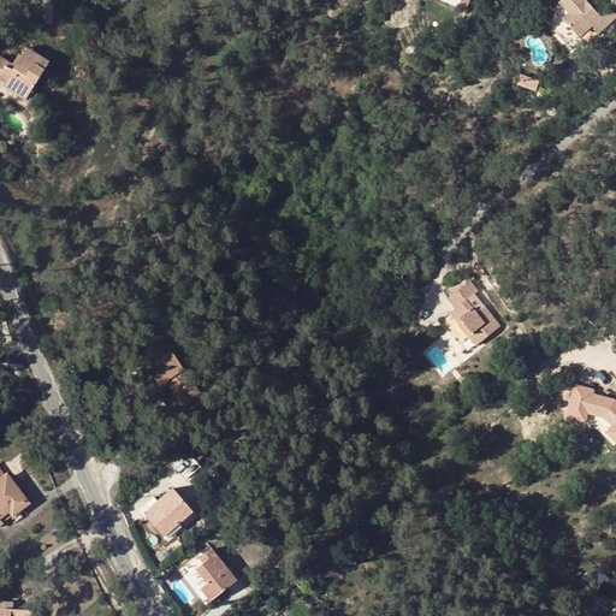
[(604,13),(596,4),(593,6),(588,3),(591,0),(562,0),(573,11),(567,17),(582,35),(596,22),(603,29),(615,16),(615,7),(614,5),(604,13)]
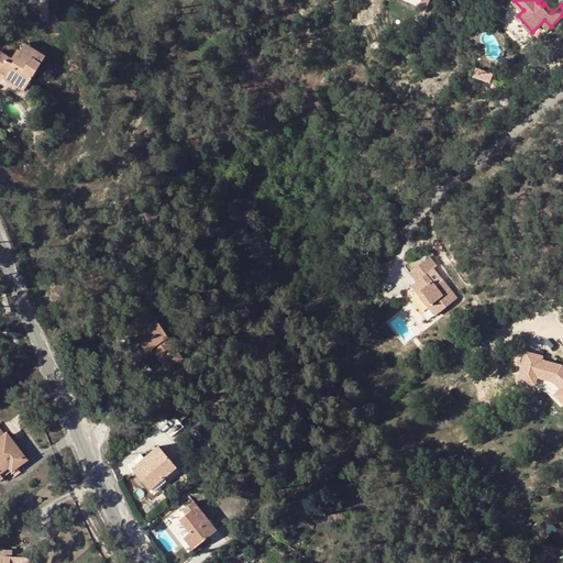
[(24,43),(22,45),(33,52),(34,50),(24,43)]
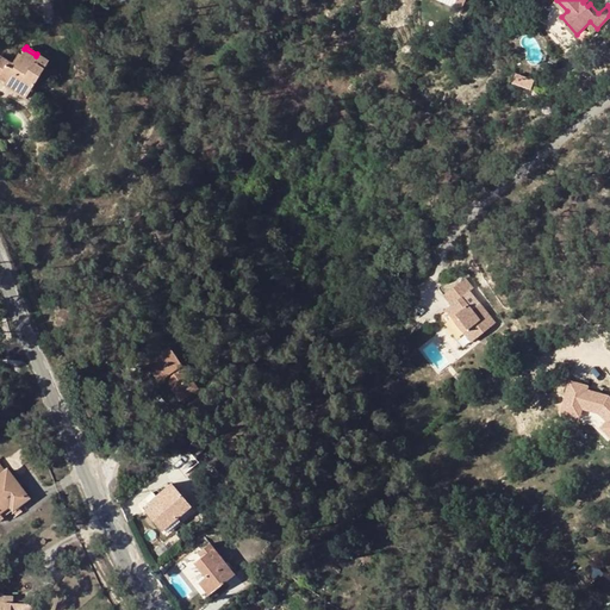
[(0,56),(0,75),(6,67),(12,70),(16,73),(11,81),(18,86),(14,92),(25,99),(49,61),(37,54),(36,56),(24,49),(20,54),(18,53),(11,62),(0,56)]
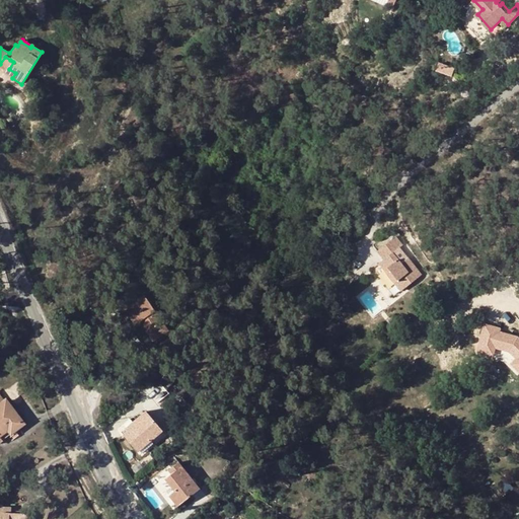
[(2,73),(12,78),(15,73),(9,69),(13,62),(10,60),(2,73)]
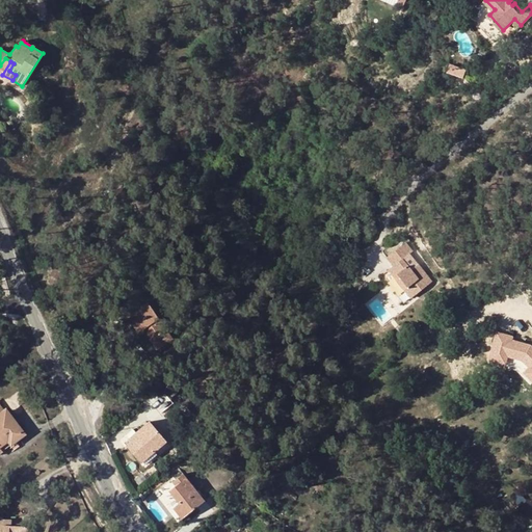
[(461,77),(464,69),(447,63),(444,72),(461,77)]
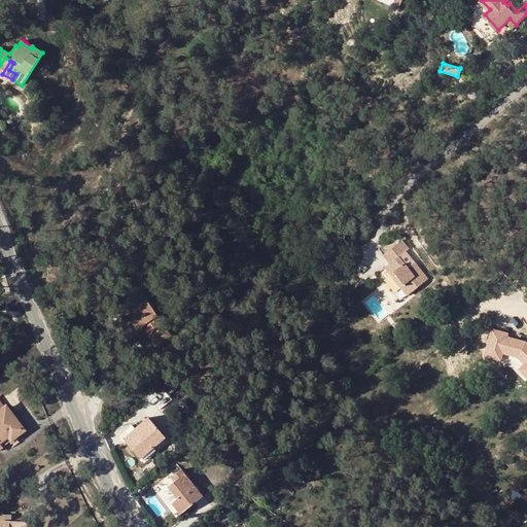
[(150,208),(143,197),(137,201),(143,212),(150,208)]
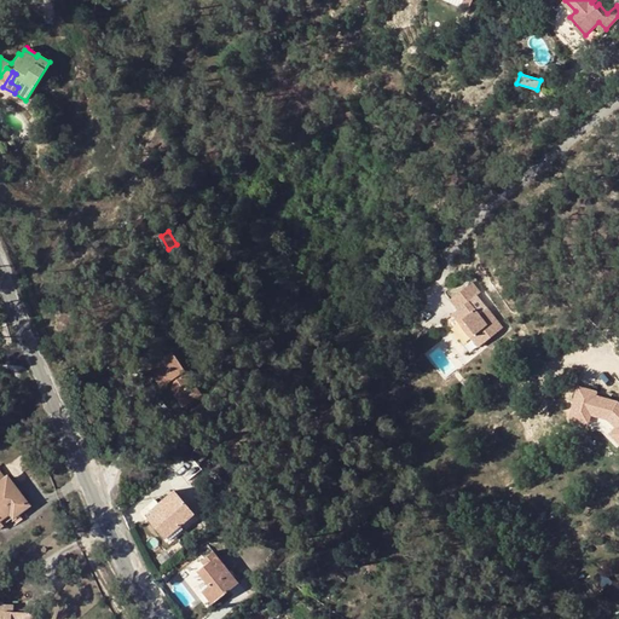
[(476,336),(472,339),(479,347),(503,328),(486,308),(479,314),(469,302),(481,293),(473,283),(451,300),(458,310),(452,316),(460,323),(463,320),(476,336)]
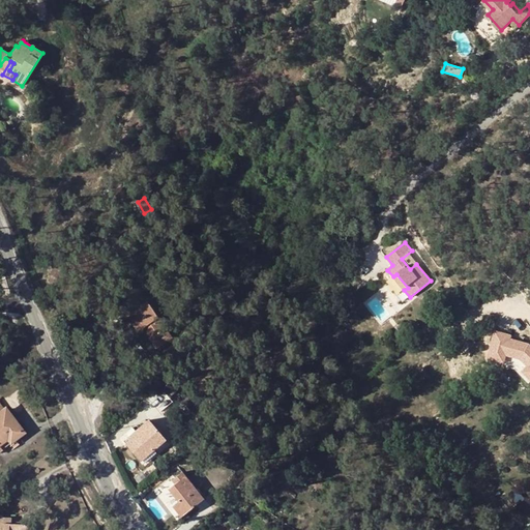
[(396,274),(393,276),(404,290),(408,288),(396,274)]
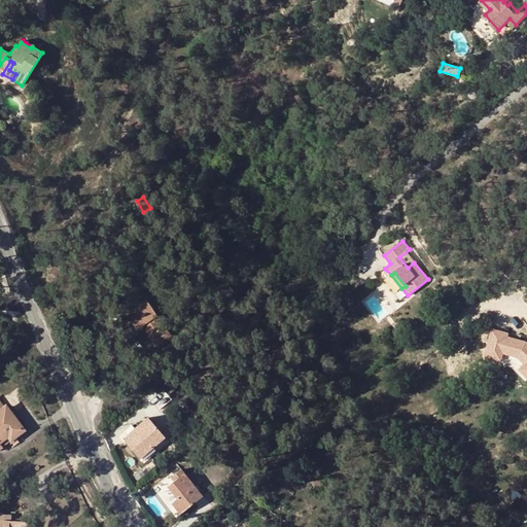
[(150,299),(147,301),(172,336),(156,346),(159,349),(177,337),(150,299)]
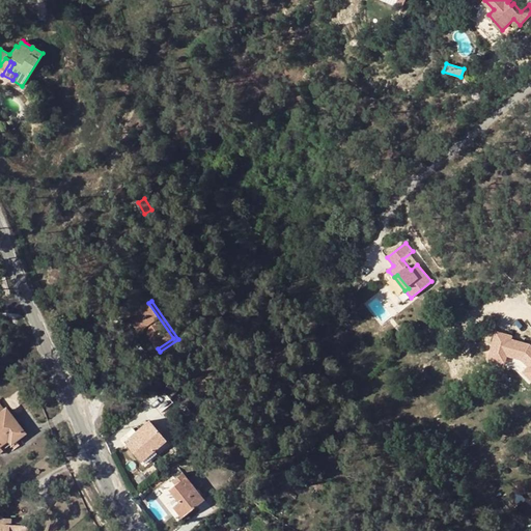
[(173,338),(148,303),(128,317),(139,333),(144,330),(158,348),(173,338)]
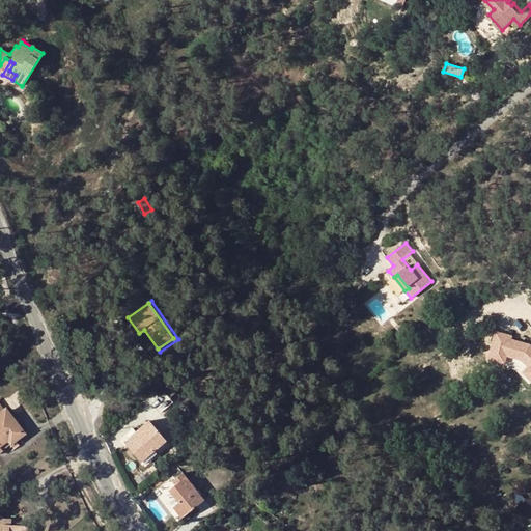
[(246,324),(248,329),(264,322),(263,318),(261,314),(246,324)]
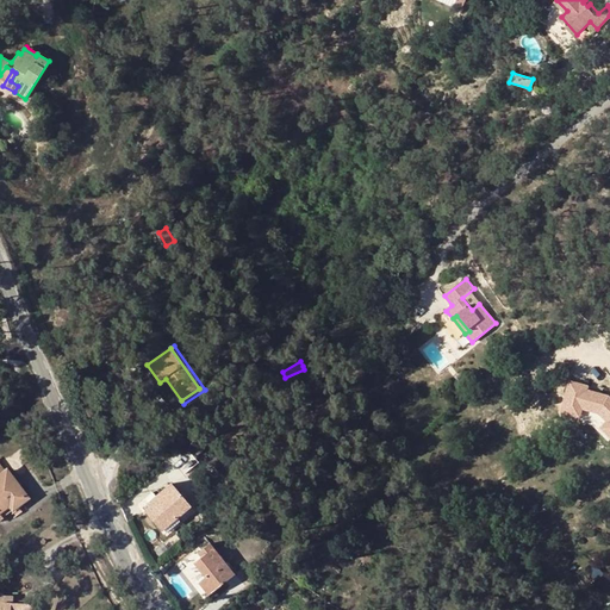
[(604,421),(597,428),(609,441),(609,393),(592,390),(585,383),(565,379),(558,414),(576,417),(584,410),(596,412),(604,421)]
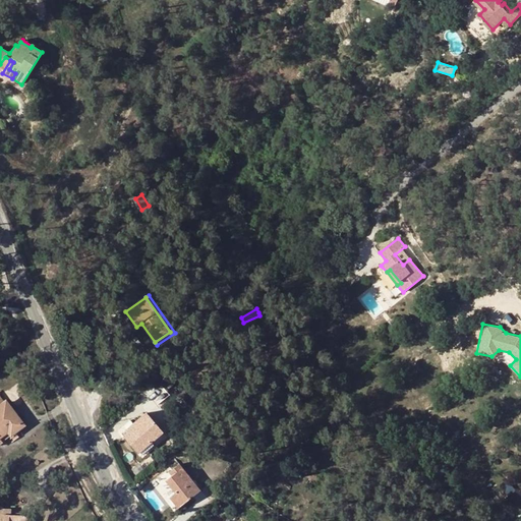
[(6,403),(0,406),(0,436),(11,427),(14,431),(23,425),(6,403)]
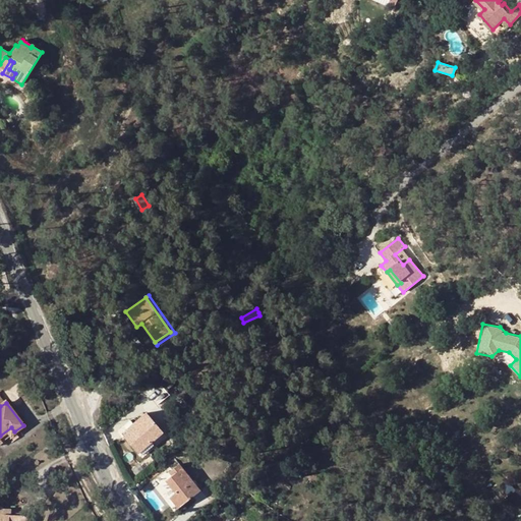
[(137,425),(129,431),(124,437),(139,454),(164,432),(148,413),(135,423),(137,425)]
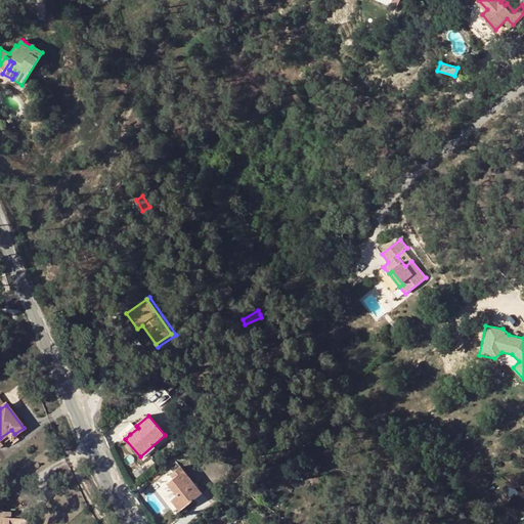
[(0,438),(0,446),(15,435),(14,434),(11,430),(0,438)]
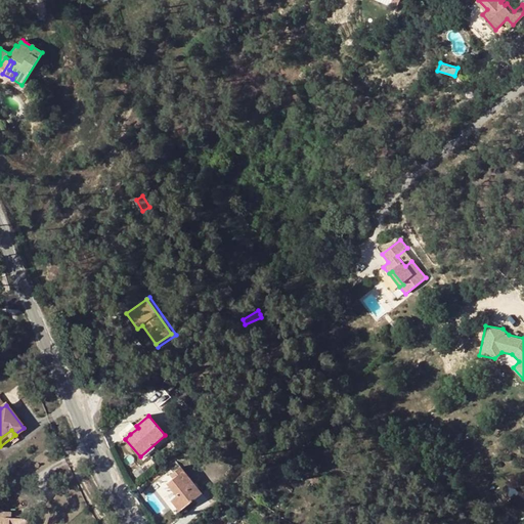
[(181,468),(173,474),(176,478),(173,479),(167,485),(176,497),(171,501),(179,512),(202,493),(181,468)]
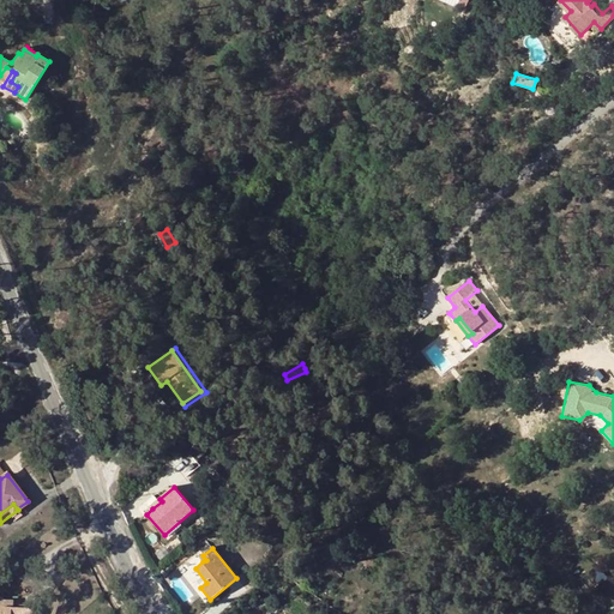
[(32,613),(34,608),(12,607),(1,607),(2,600),(0,600),(0,613),(32,613)]
